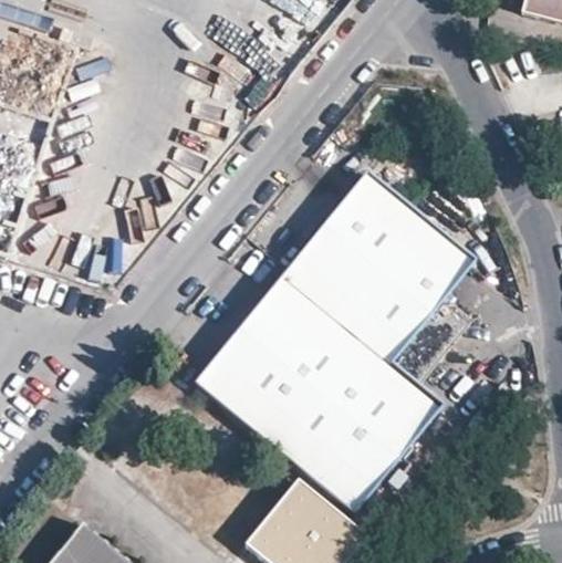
[(518,0),(517,8),(561,20),(561,0),(518,0)]
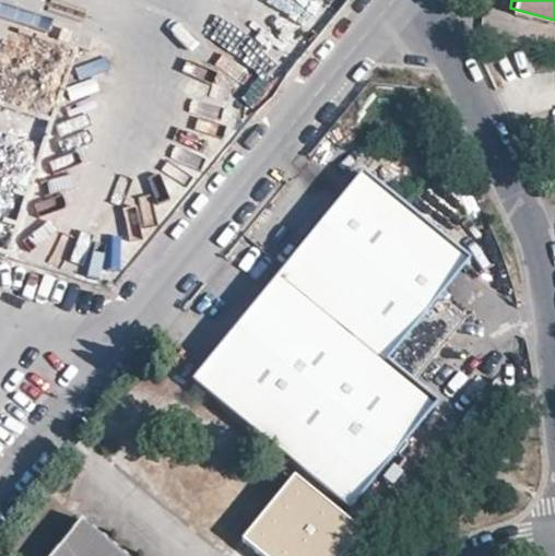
[(274,274),(405,377),(459,311),(434,291),(461,256),(361,170),(274,274)]
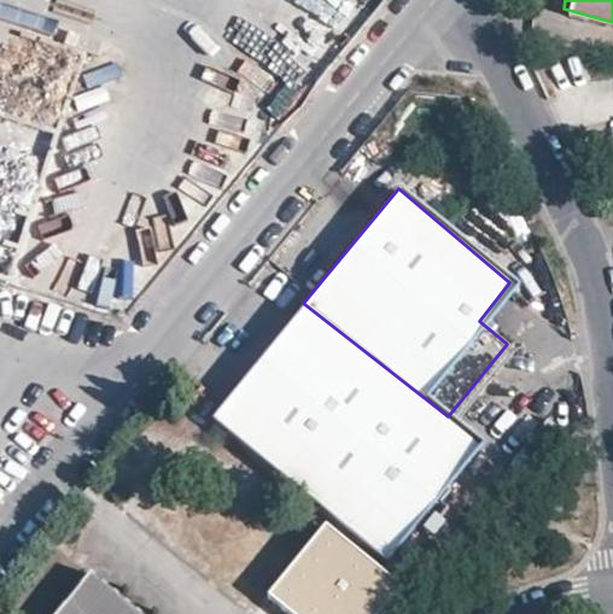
[(448,416),(303,303),(212,414),(383,554),(474,439),(448,416)]
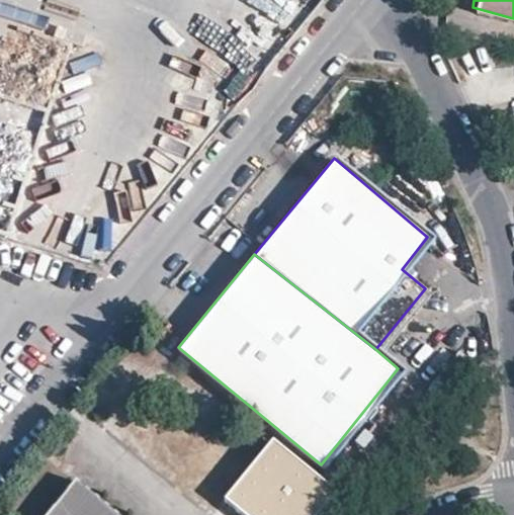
[(270,441),(223,498),(243,514),(303,514),(326,489),(270,441)]
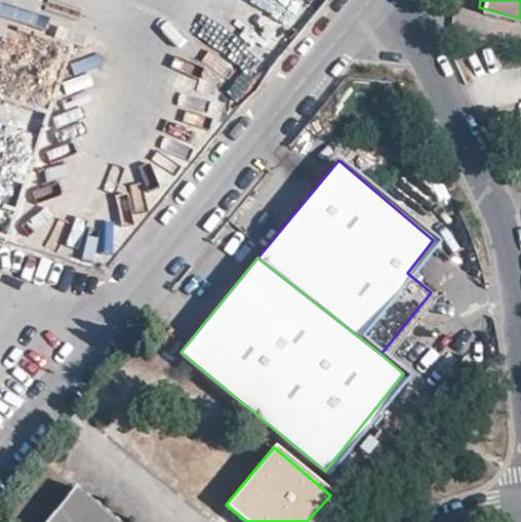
[(119,521),(72,484),(40,521),(119,521)]
